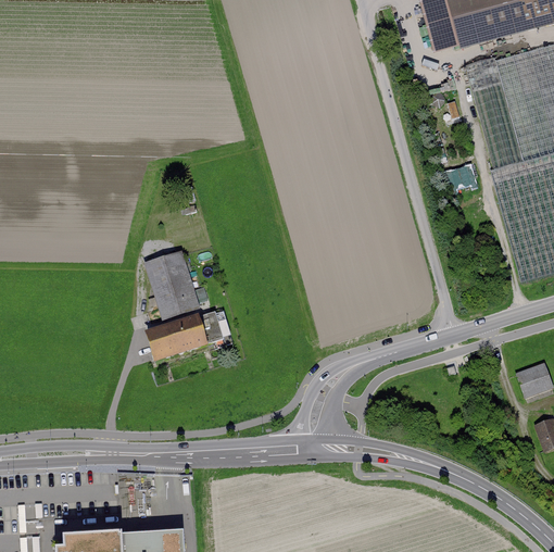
[(419,0),(433,51),(461,44),(462,46),(553,21),(553,0),(419,0)]
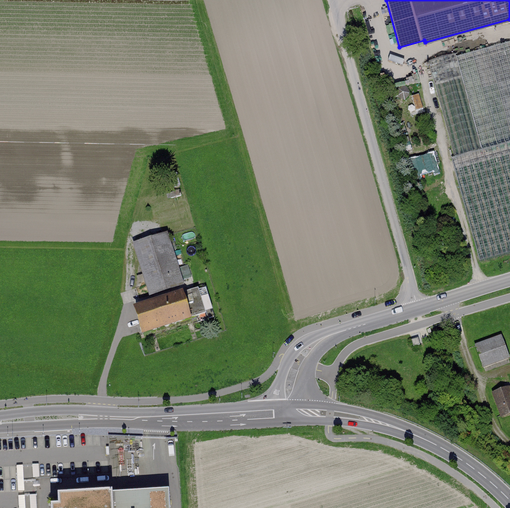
[(509,37),(427,60),(479,255),(509,246),(509,37)]
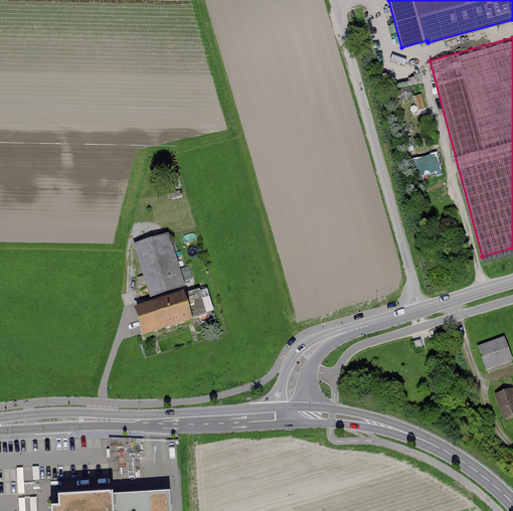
[(416,175),(443,168),(438,149),(412,156),(416,175)]
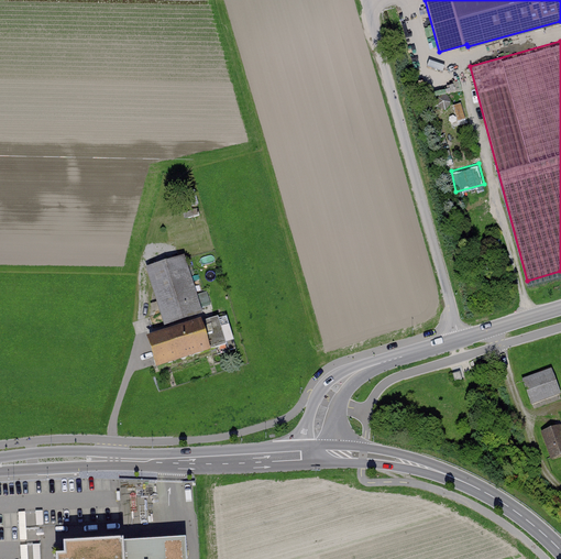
[(184,253),(144,265),(163,325),(202,313),(184,253)]
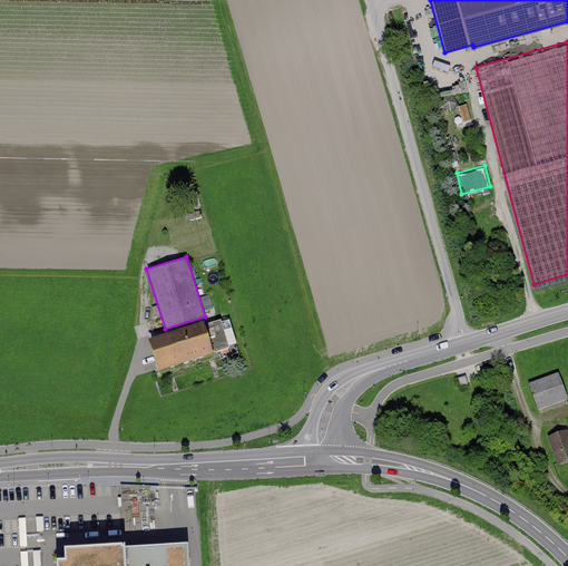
[(148,340),(157,372),(213,357),(204,324),(148,340)]
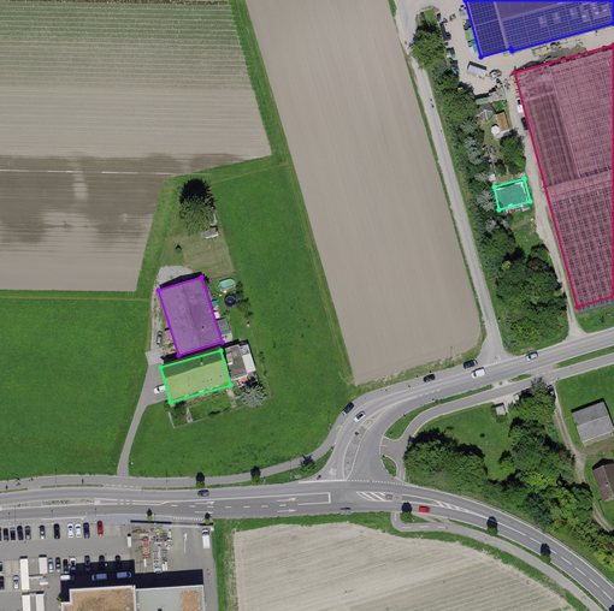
[(571,410),(583,442),(613,429),(613,427),(603,398),(571,410)]
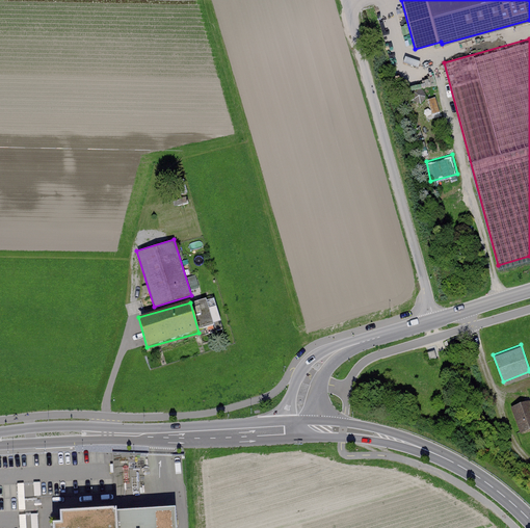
[(433,349),(426,350),(428,358),(434,357),(433,349)]
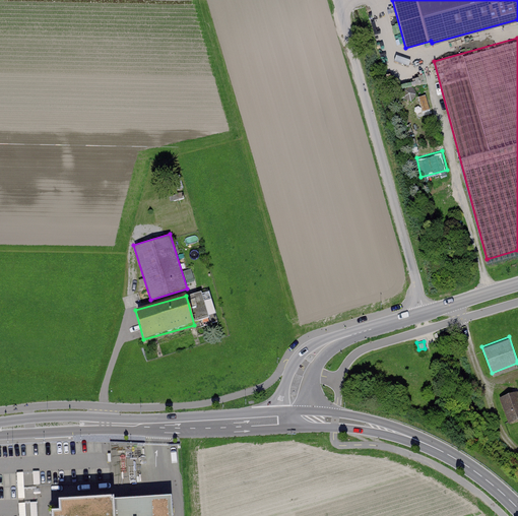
[(517,391),(517,390),(500,396),(509,422),(517,417),(517,391)]
